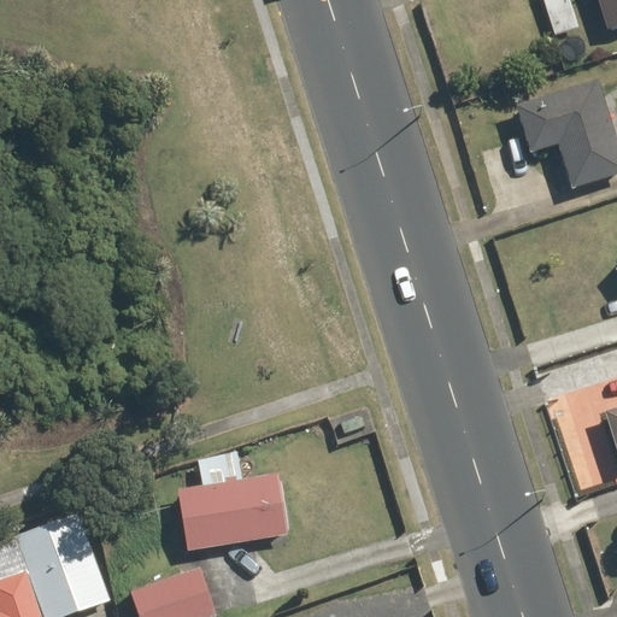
[(616,0),(593,0),(605,31),(616,27),(616,0)]
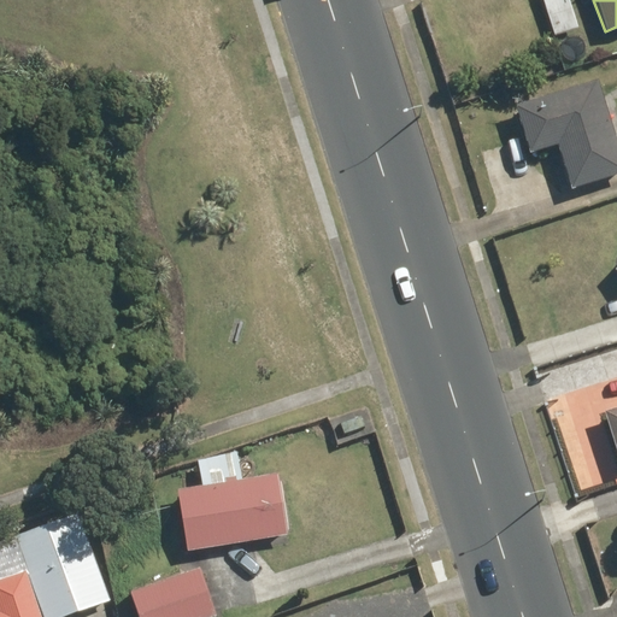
[(568,192),(616,176),(616,150),(595,81),(510,106),(527,158),(554,150),(568,192)]
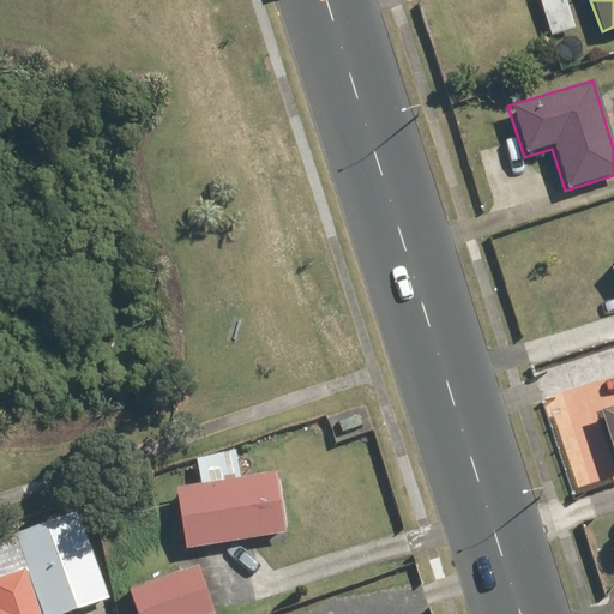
[(613,403),(600,409),(613,452),(613,403)]
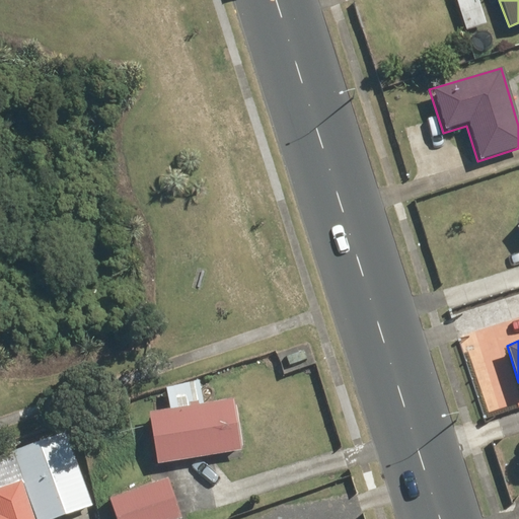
[(235,399),(149,413),(158,465),(243,452),(235,399)]
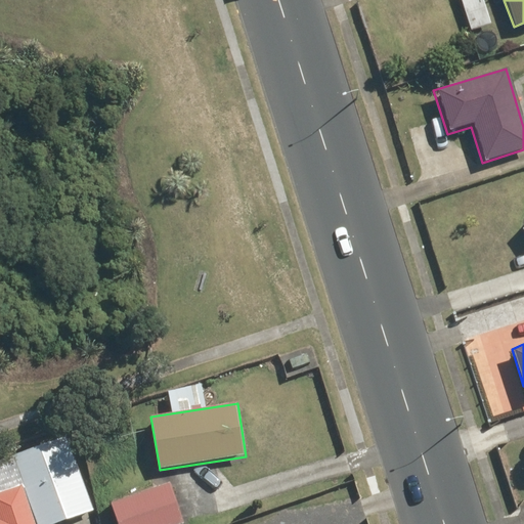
[(0,523),(56,523),(95,511),(70,440),(11,461),(20,485),(0,491),(0,523)]
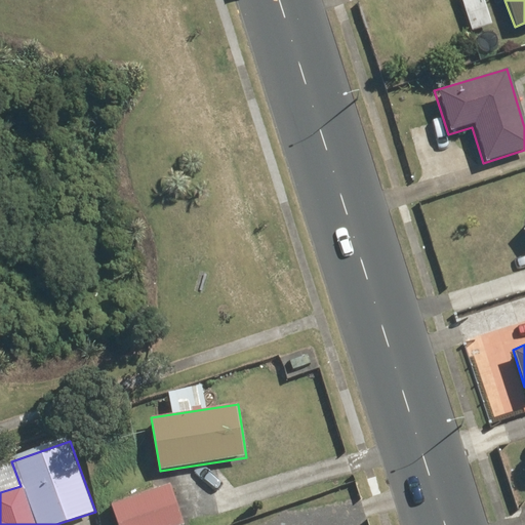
[(168,484),(110,505),(117,524),(180,524),(183,524),(168,484)]
